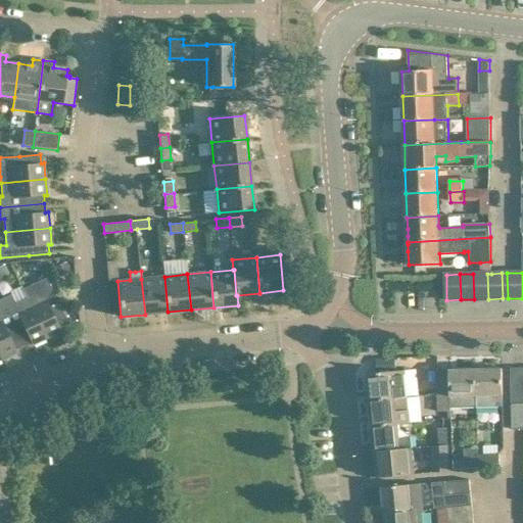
[(474,299),(488,299),(487,274),(480,274),(473,274),(474,299)]
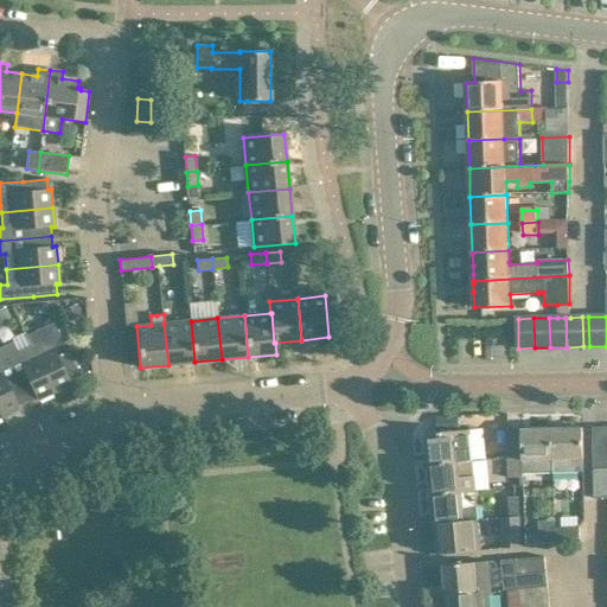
[(168,365),(195,362),(191,321),(164,324),(168,365)]
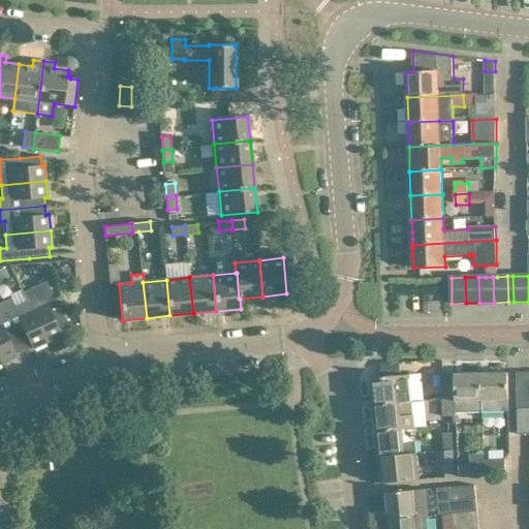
[(48,342),(62,335),(60,332),(69,329),(47,281),(28,289),(23,292),(28,301),(48,342)]
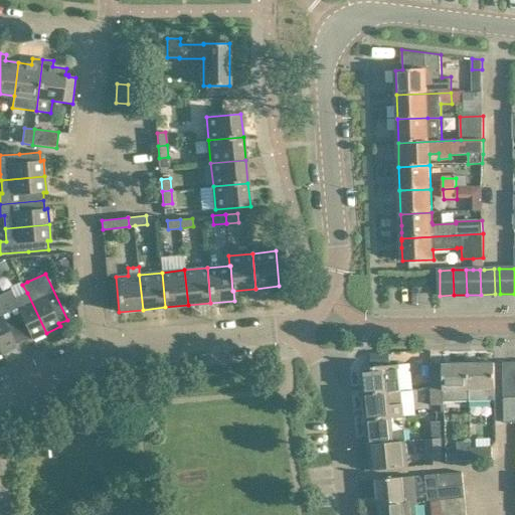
[(27,293),(23,295),(15,299),(11,290),(1,295),(23,340),(30,337),(32,340),(46,333),(27,293)]
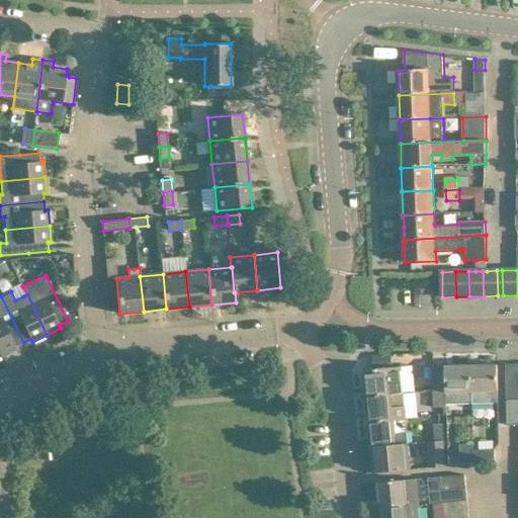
[(0,296),(0,350),(2,355),(16,348),(15,346),(23,342),(1,296),(0,296)]
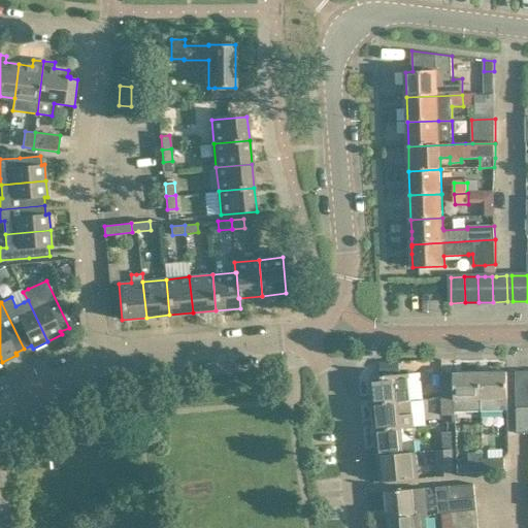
[(455,373),(455,398),(456,411),(482,410),(481,372),(455,373)]
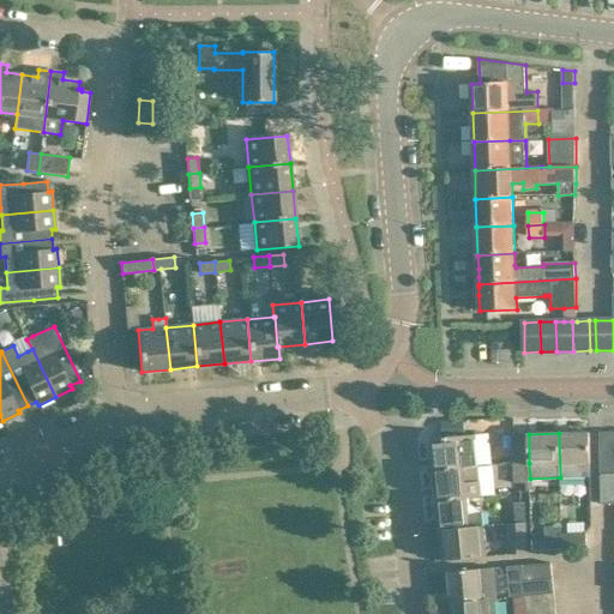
[(591,477),(590,457),(590,433),(559,433),(560,477),(591,477)]
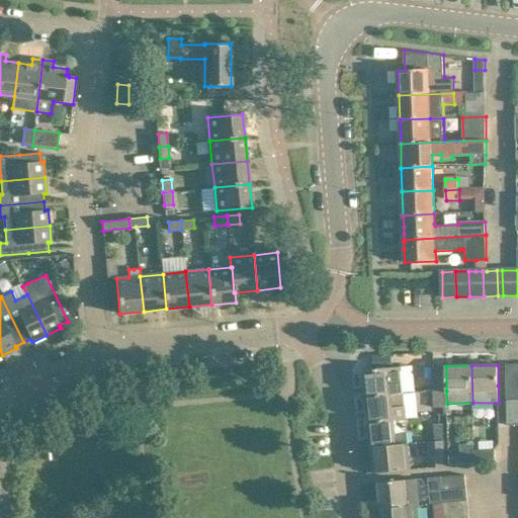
[(507,400),(517,399),(517,365),(506,365),(507,400)]
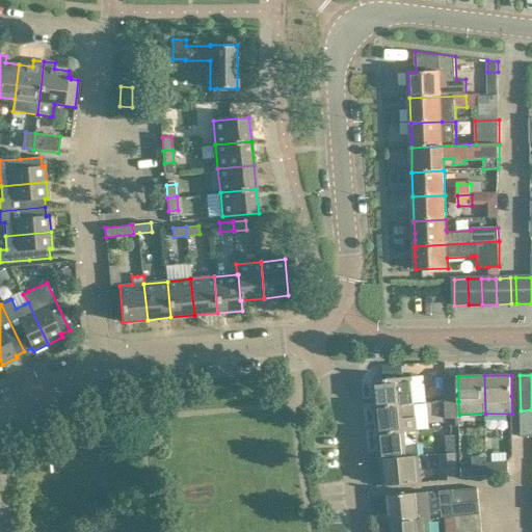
[(458,401),(458,376),(445,376),(445,402),(458,401)]
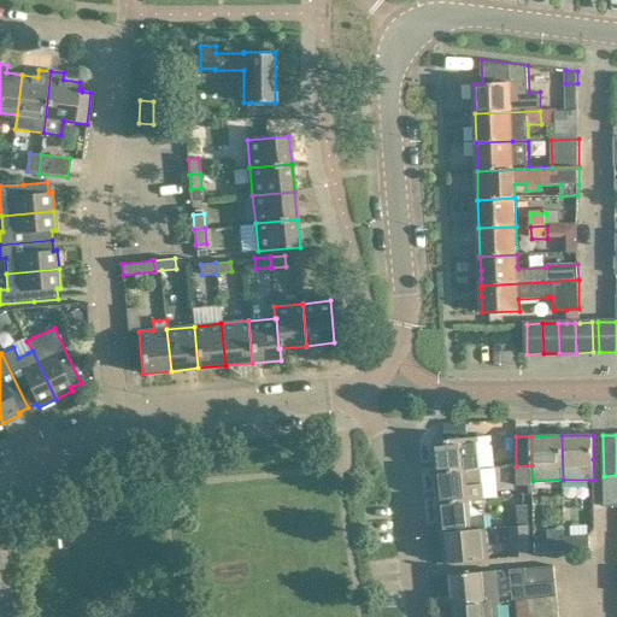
[(477,438),(433,441),(435,471),(469,469),(481,468),(477,438)]
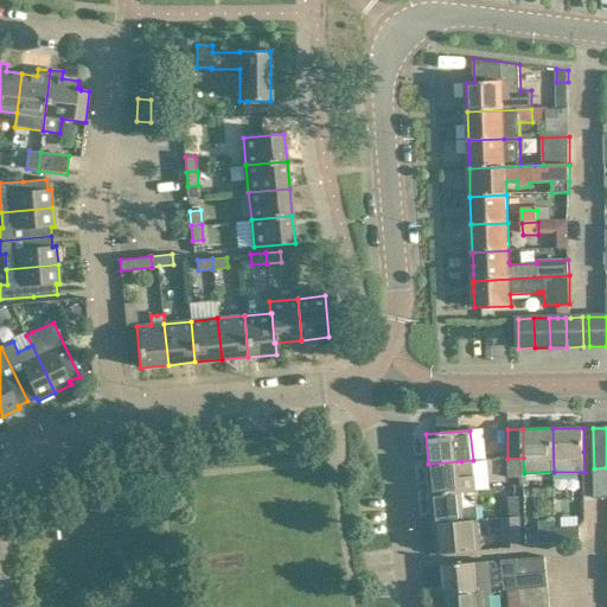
[(523,478),(523,473),(524,473),(523,458),(508,459),(509,473),(509,478),(523,478)]
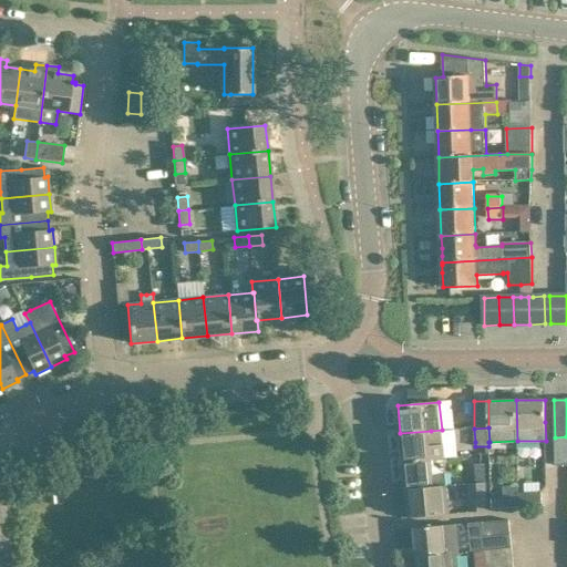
[(444,459),(442,430),(431,431),(400,433),(403,462),(433,459),(441,459),(444,459)]
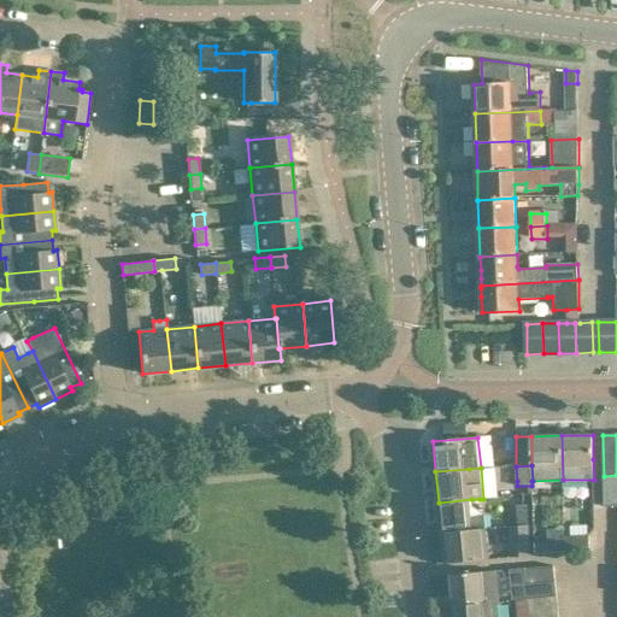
[(616,475),(604,476),(604,506),(616,506),(616,475)]
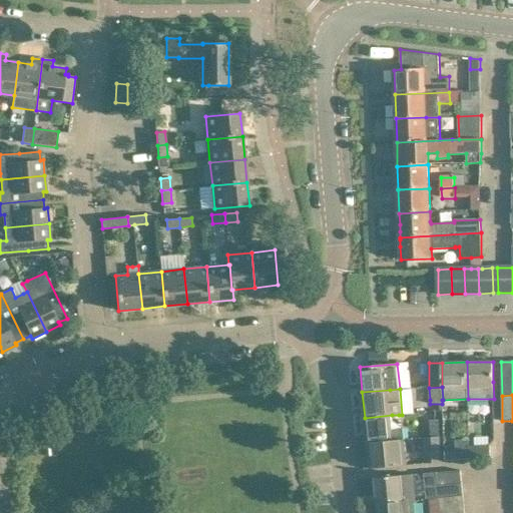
[(391,416),(399,415),(392,415),(365,418),(367,443),(395,441),(404,440),(403,428),(392,429),(391,416)]
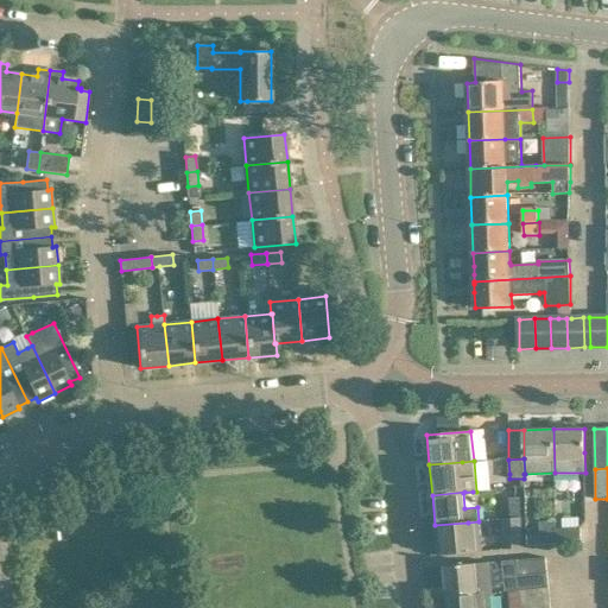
[(520,499),(510,499),(511,519),(521,518),(520,499)]
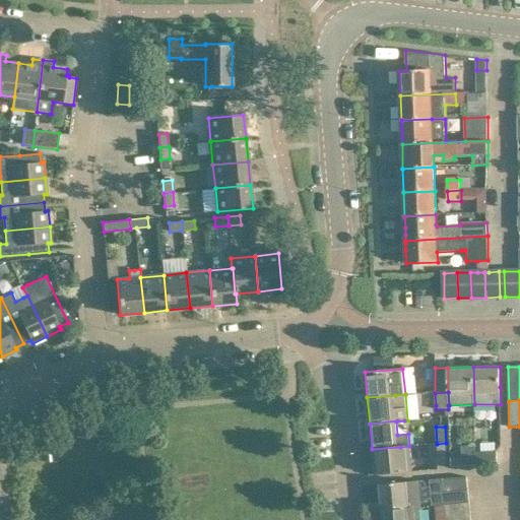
[(437,444),(430,444),(431,469),(447,468),(446,443),(437,444)]
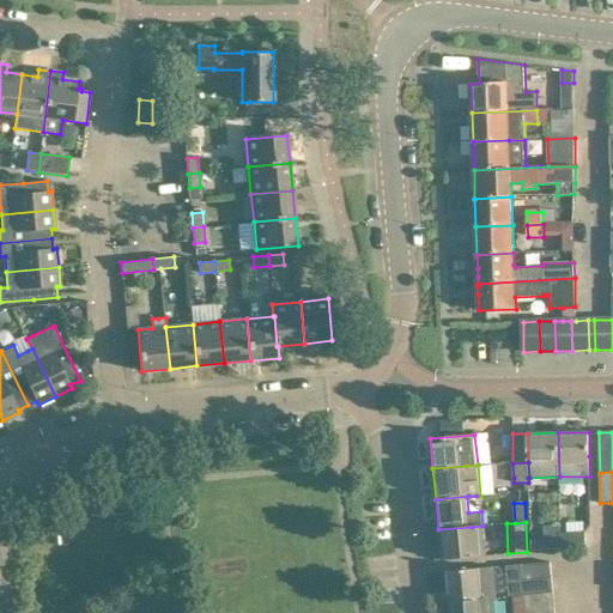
[(442,560),(486,556),(483,526),(472,527),(438,529),(442,560)]
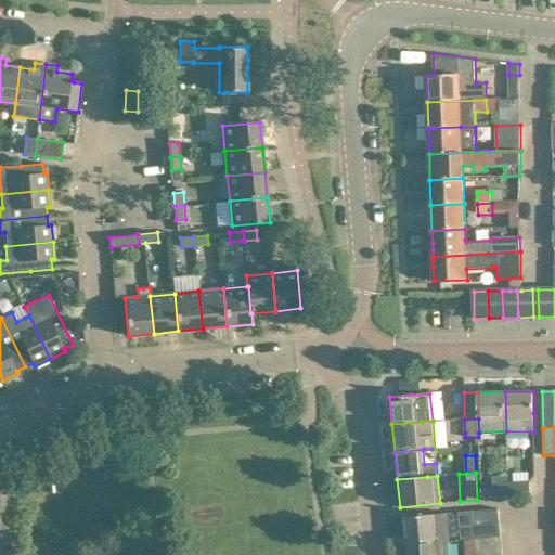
[(481,490),(481,500),(481,501),(508,498),(508,487),(508,482),(508,476),(492,478),(493,489),(481,490)]
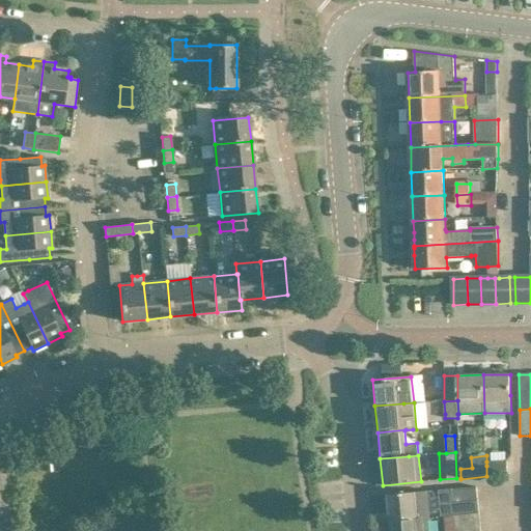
[(486,466),(486,476),(509,474),(509,473),(507,473),(507,460),(486,462),(486,466)]
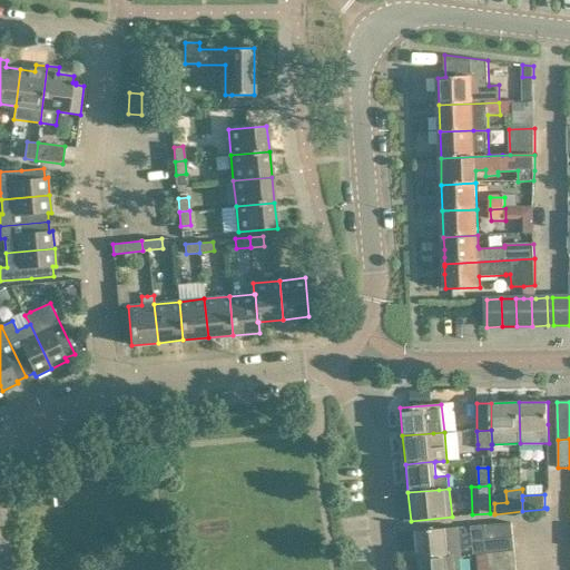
[(514,550),(512,522),(485,526),(488,553),(489,553),(514,550)]
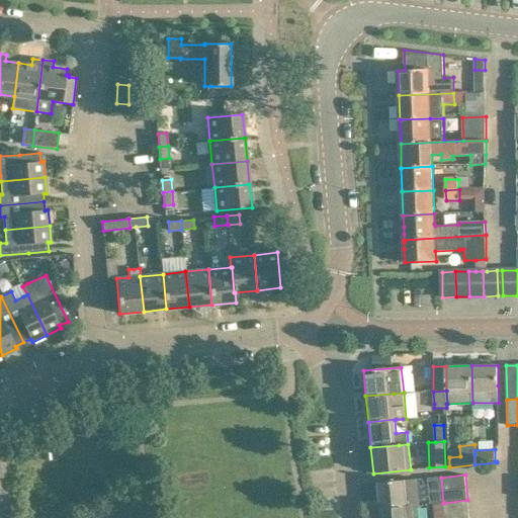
[(378,483),(380,509),(408,506),(418,505),(420,505),(418,480),(378,483)]
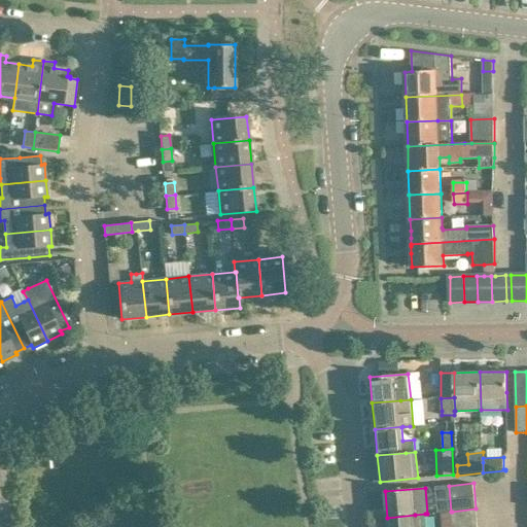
[(477,526),(476,508),(452,512),(453,526),(477,526)]
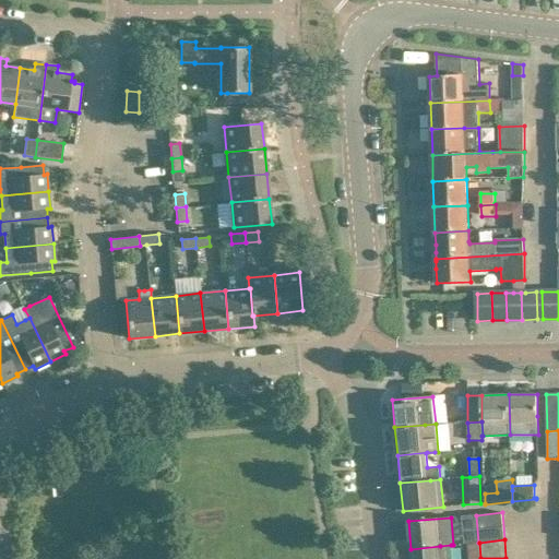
[(452,558),(451,545),(440,546),(411,549),(412,558),(452,558)]
